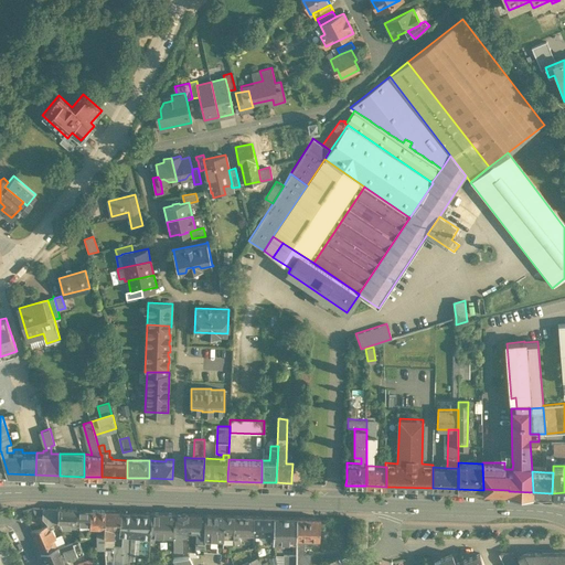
[(59,508),(43,508),(43,513),(43,516),(48,522),(48,525),(49,525),(54,521),(59,521),(59,508)]
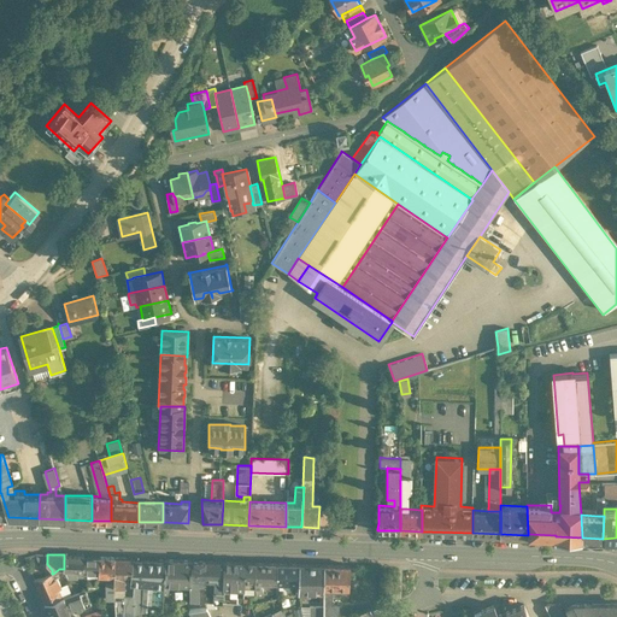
[(84,556),(64,554),(64,569),(83,569),(84,556)]
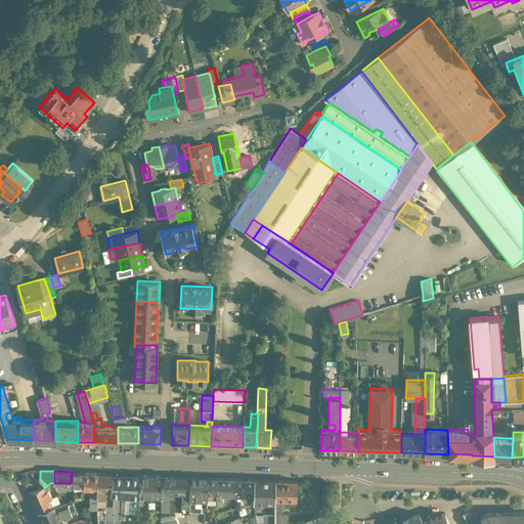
[(84,472),(72,472),(71,483),(84,484),(84,472)]
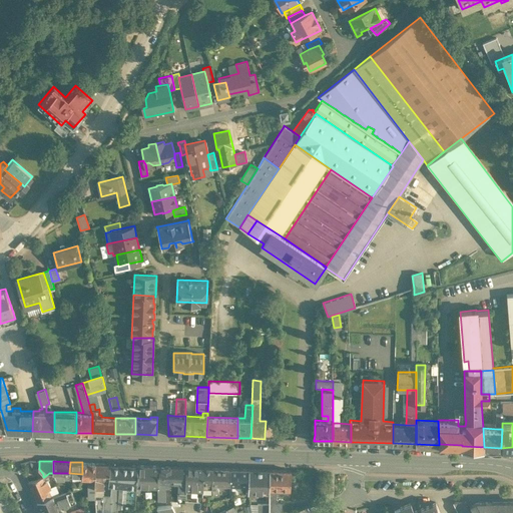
[(96,463),(82,462),(82,474),(82,477),(95,478),(96,463)]
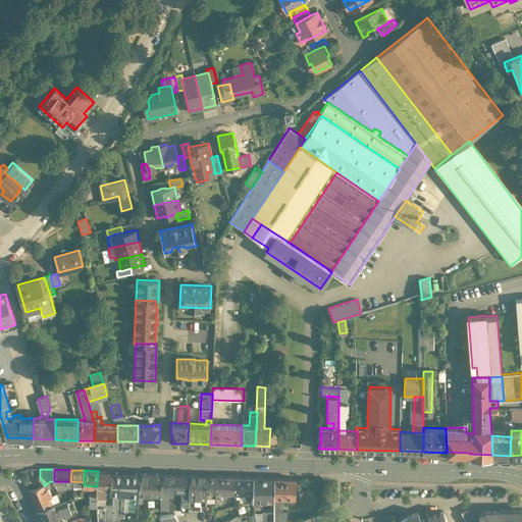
[(106,471),(98,471),(97,486),(97,491),(97,494),(105,496),(105,487),(106,471)]
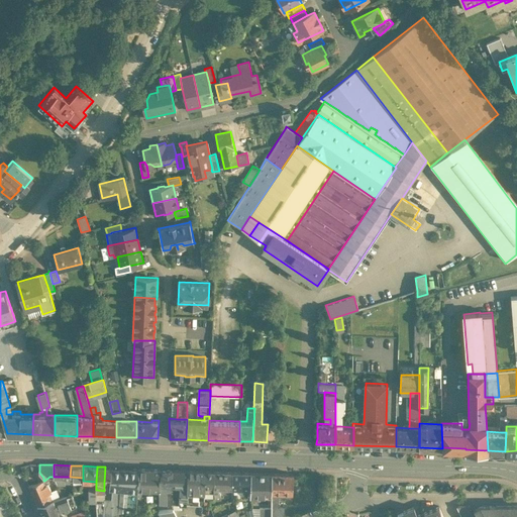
[(138,468),(105,467),(104,483),(110,483),(110,488),(128,490),(127,508),(136,509),(137,489),(138,468)]
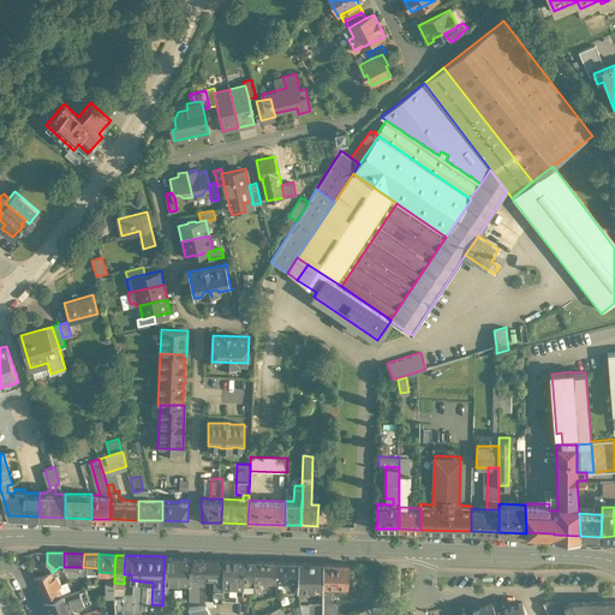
[(191,557),(165,556),(163,581),(189,581),(189,577),(190,577),(191,557)]
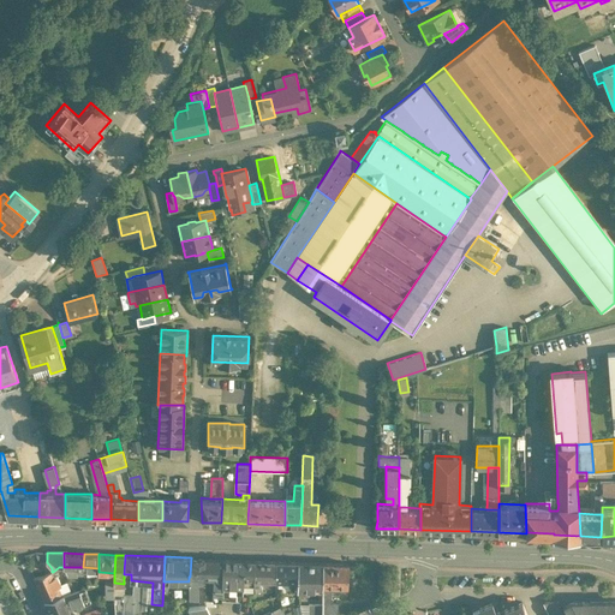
[(208,557),(191,557),(190,577),(189,577),(189,581),(197,581),(197,577),(207,577),(208,557)]
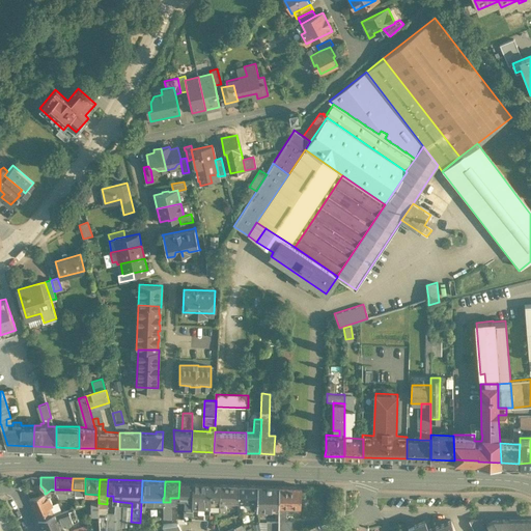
[(193,482),(179,481),(178,498),(185,498),(184,518),(192,519),(192,508),(193,504),(193,499),(192,499),(193,482)]
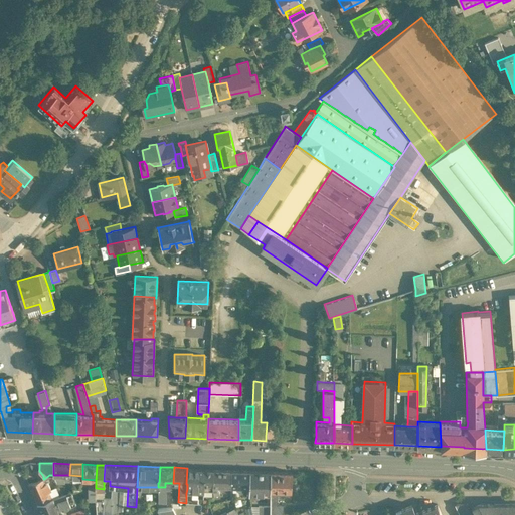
[(204,468),(187,468),(186,484),(187,484),(187,489),(203,490),(203,488),(203,483),(204,468)]
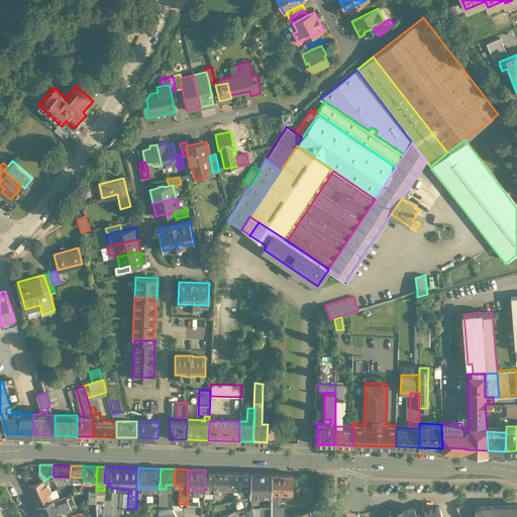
[(214,471),(205,470),(204,485),(204,490),(209,490),(214,490),(213,486),(213,485),(214,471)]
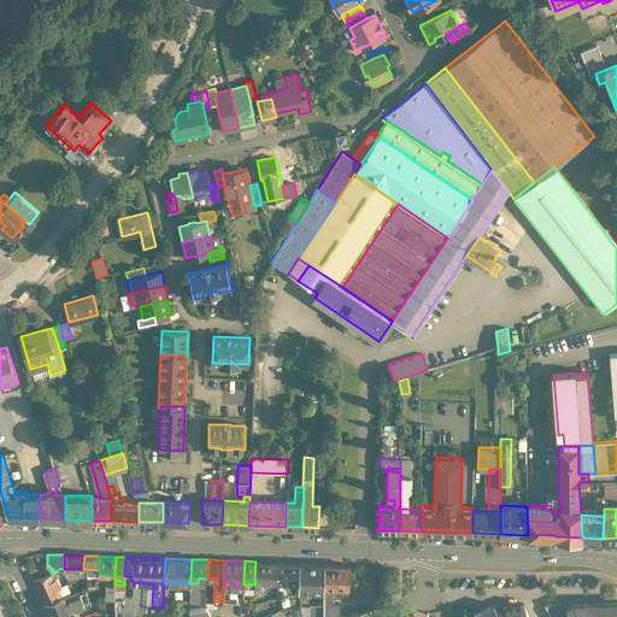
[(277,562),(256,562),(254,579),(254,580),(256,585),(259,586),(259,585),(259,580),(277,581),(277,562)]
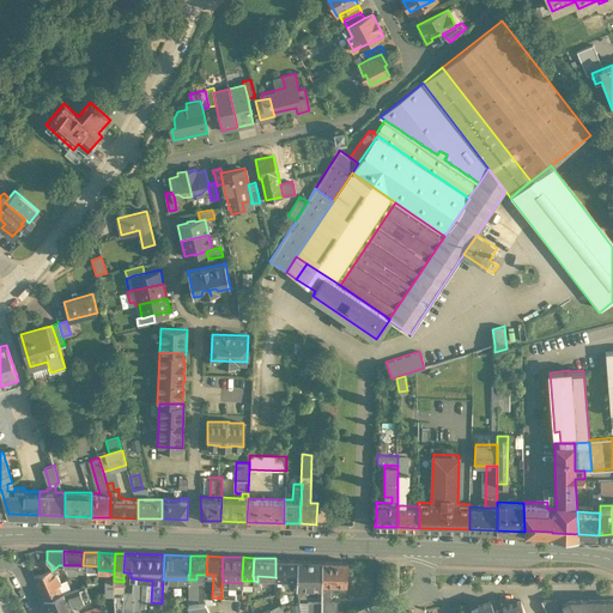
[(297,559),(275,558),(275,577),(278,577),(278,584),(287,586),(287,578),(297,578),(297,559)]
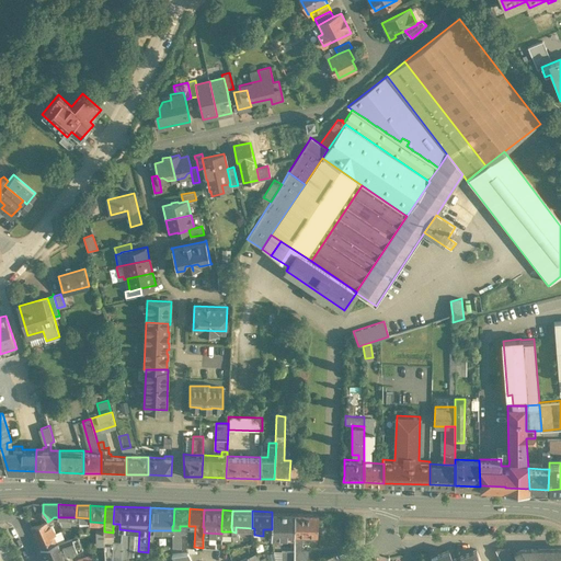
[(287,512),(273,512),(272,512),(272,529),(271,538),(279,536),(295,537),(295,534),(295,513),(295,512),(294,512),(294,513),(287,512)]
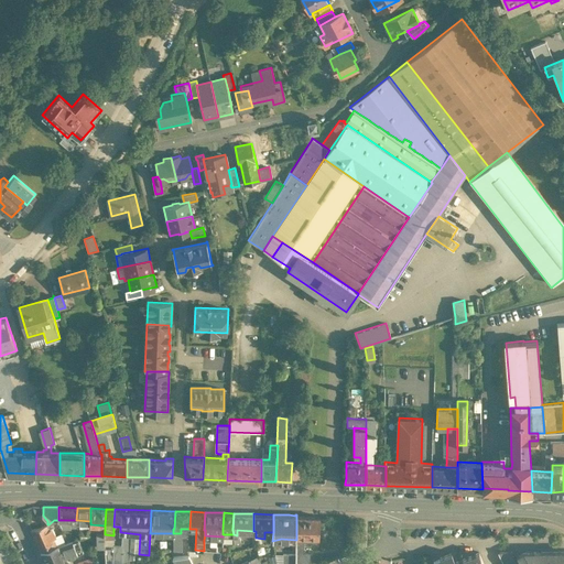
[(320,516),(296,516),(296,537),(296,540),(296,552),(300,552),(303,552),(303,537),(320,538),(320,525),(323,525),(324,517),(320,517),(320,516)]
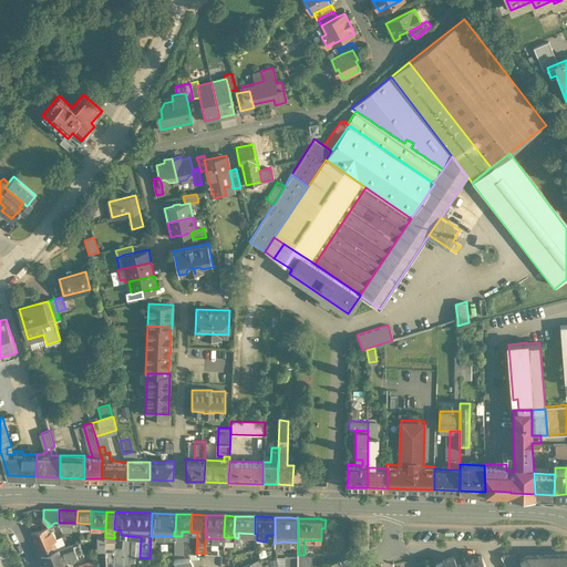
[(48,527),(41,529),(31,532),(41,555),(58,549),(54,540),(57,539),(53,532),(51,533),(49,527),(48,527)]
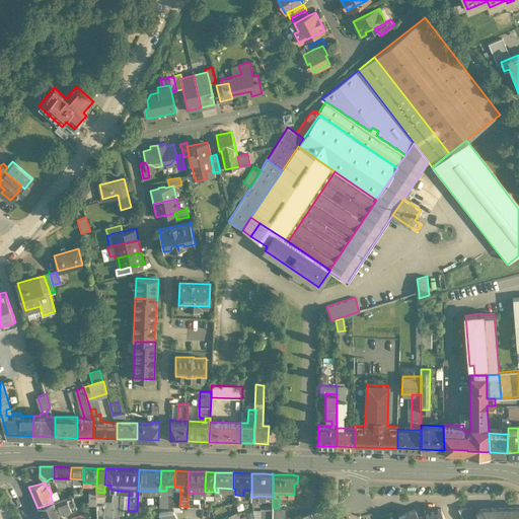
[(112,501),(104,501),(104,505),(103,518),(107,518),(119,515),(121,494),(113,493),(112,501)]
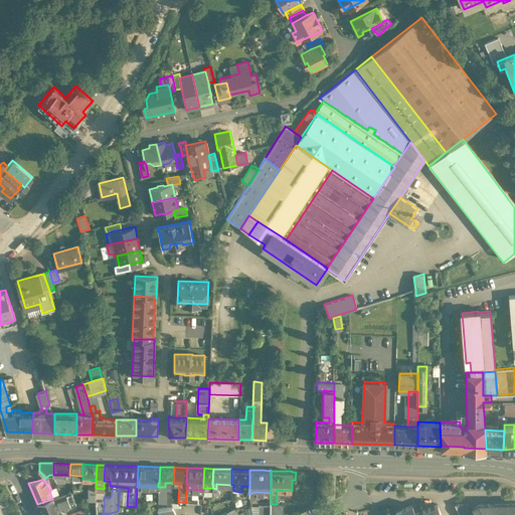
[(65,494),(52,499),(37,504),(41,514),(60,514),(59,511),(76,505),(71,492),(65,494)]
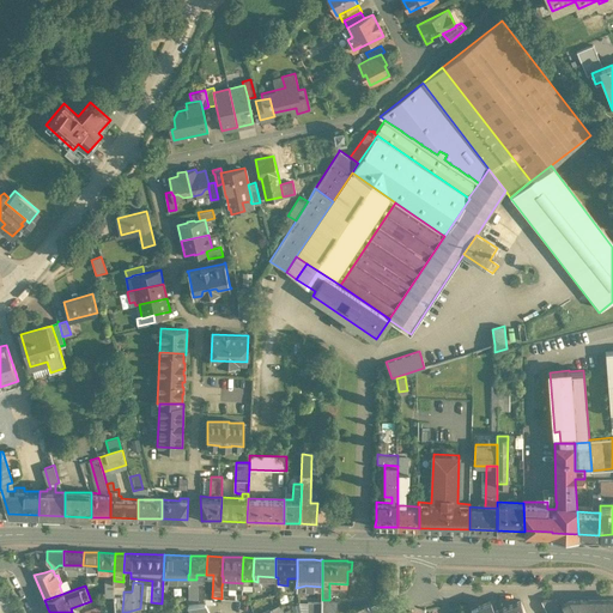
[(560,612),(553,599),(541,599),(547,612),(560,612)]
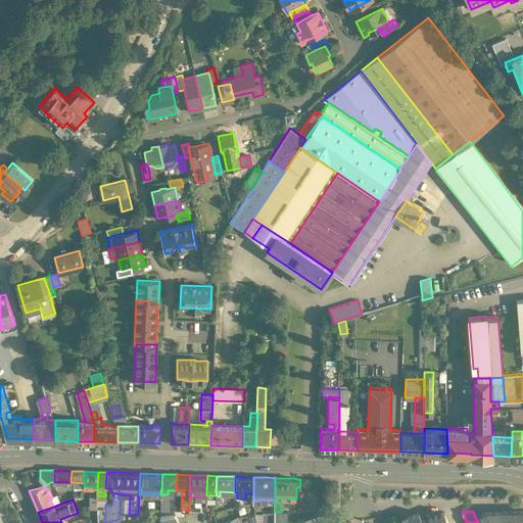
[(500,522),(493,511),(487,511),(484,512),(479,514),(483,522),(500,522)]
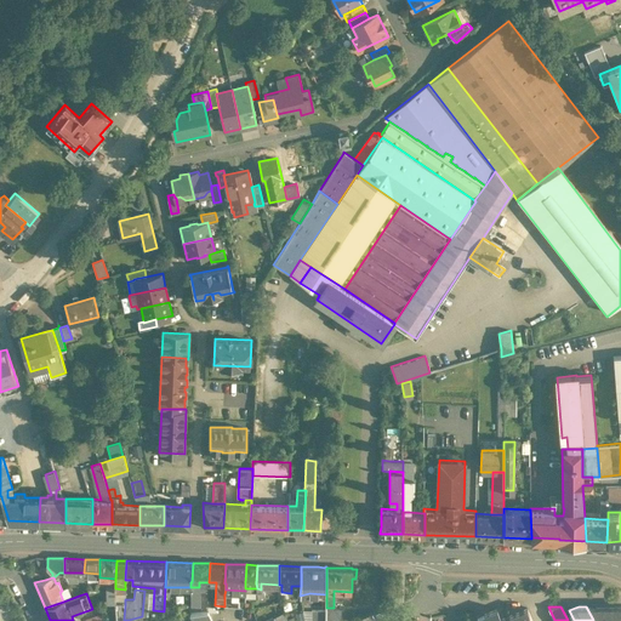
[(620,620),(620,607),(596,607),(594,607),(587,607),(586,607),(593,620),(620,620)]
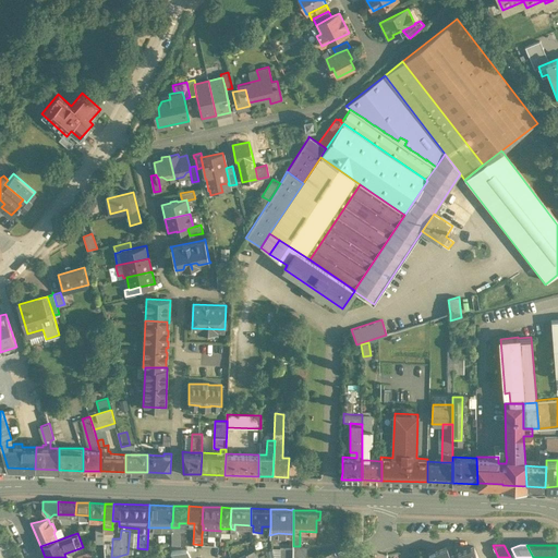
[(296,546),(293,546),(293,548),(292,557),(306,557),(307,546),(300,546),(296,546)]
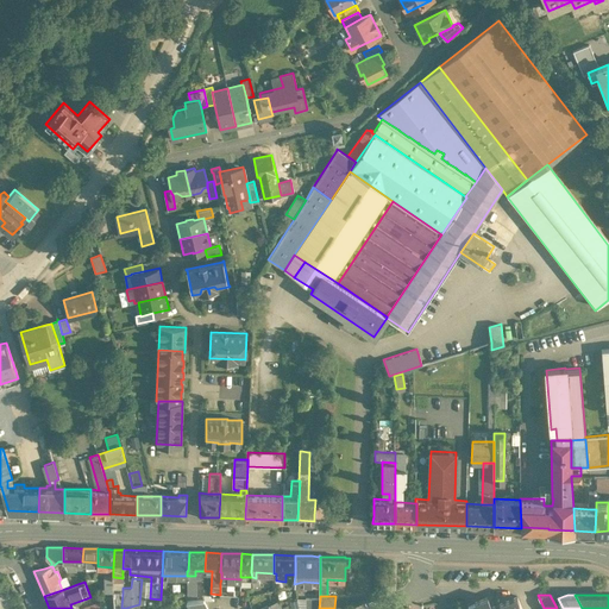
[(488,596),(468,604),(469,608),(491,608),(491,606),(488,596)]
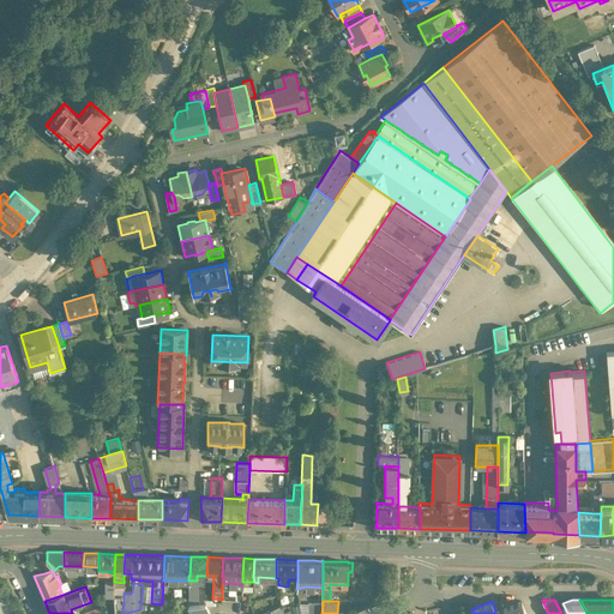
[(495,611),(495,613),(527,613),(522,601),(495,611)]
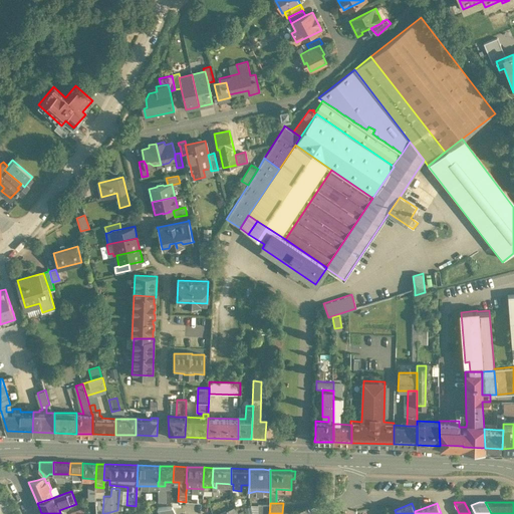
[(237,513),(236,505),(226,510),(228,513),(229,513),(237,513)]
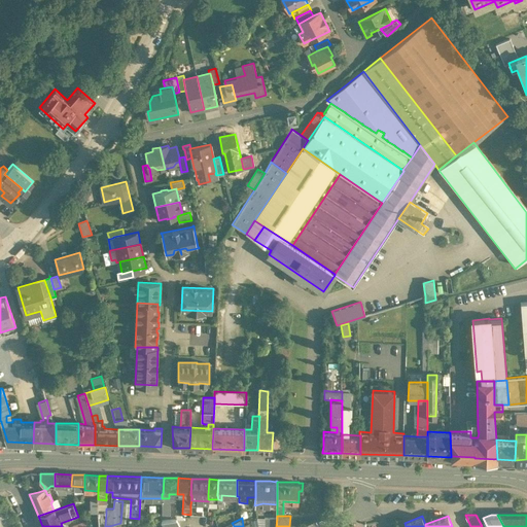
[(276,526),(277,518),(265,518),(264,526),(276,526)]
